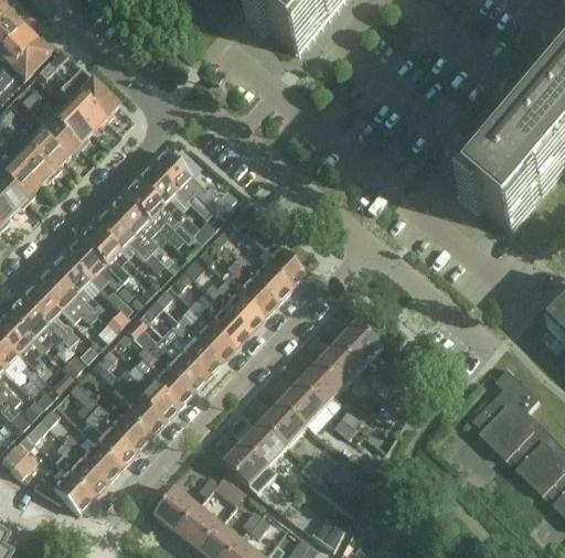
[(263,0),(251,14),(295,52),(338,0),(263,0)]
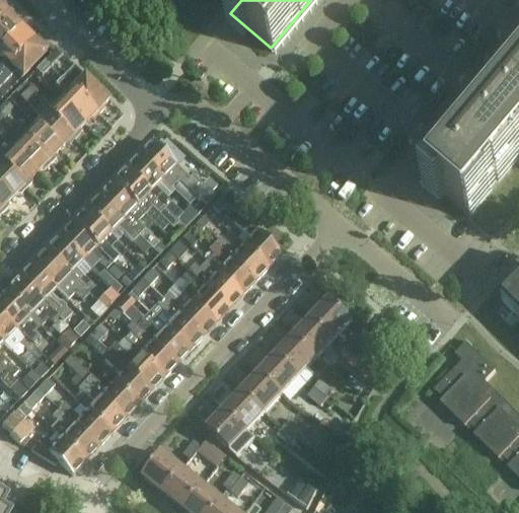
[(0,3),(0,22),(9,13),(0,3)]
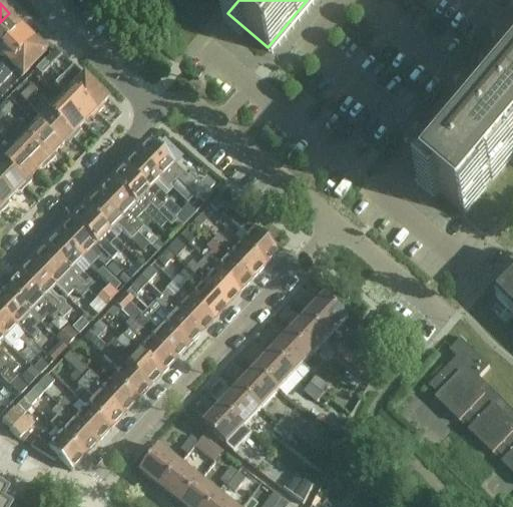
[(0,46),(21,25),(9,13),(0,22),(0,46)]
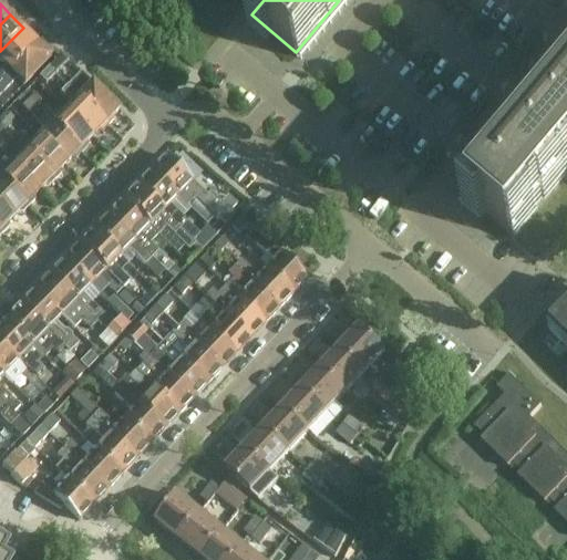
[(0,76),(37,41),(23,28),(0,51),(0,58),(3,61),(0,64),(0,76)]
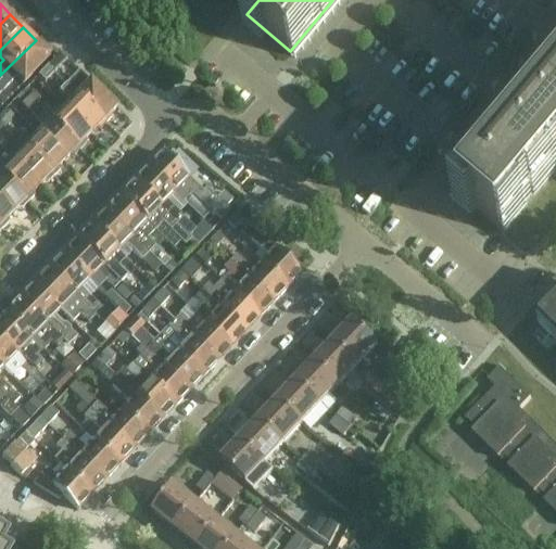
[(23,79),(49,52),(36,40),(0,75),(0,88),(16,73),(23,79)]
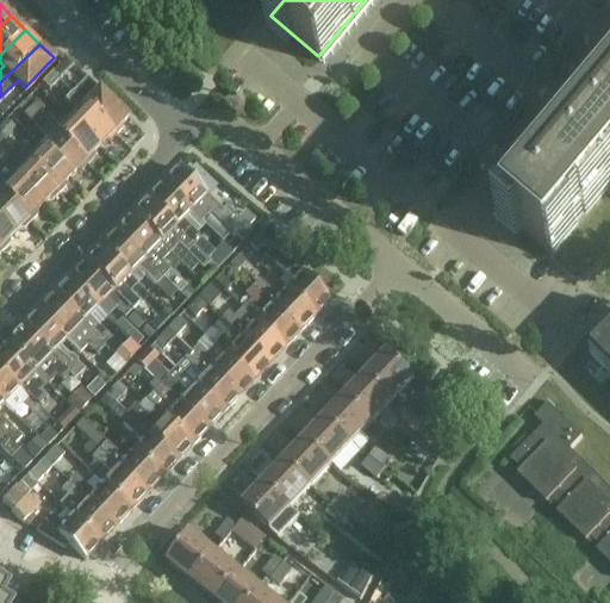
[(67,53),(60,58),(51,68),(58,76),(68,67),(69,68),(75,61),(67,53)]
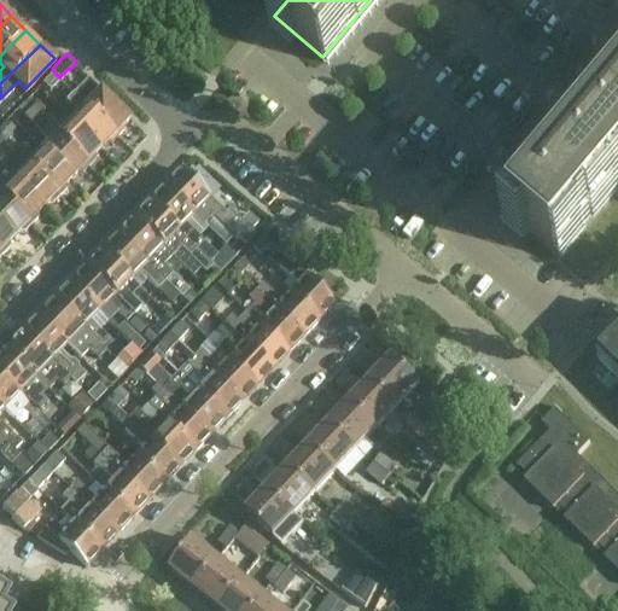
[(41,80),(50,87),(59,77),(52,69),(41,80)]
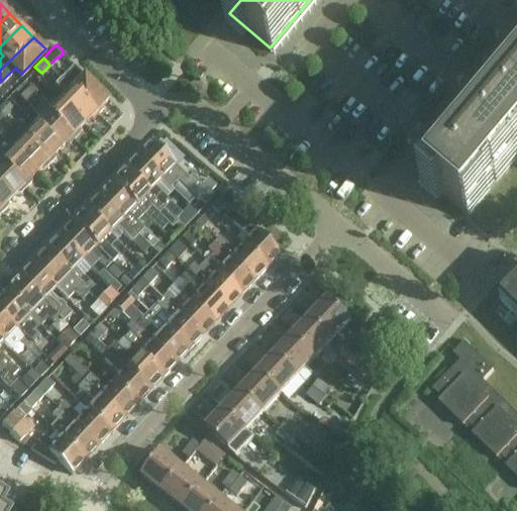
[(61,76),(95,109),(108,96),(74,63),(61,76)]
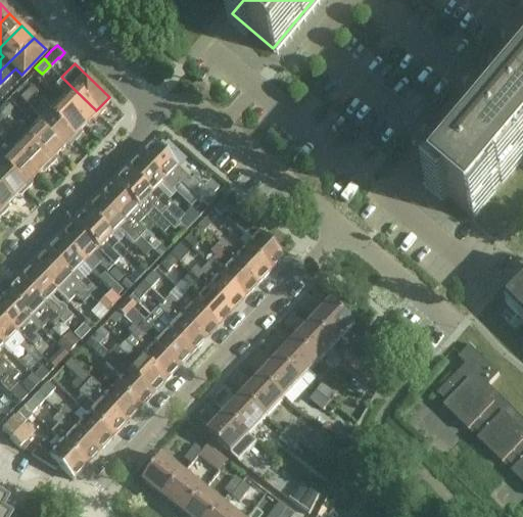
[(522,68),(431,180),(468,210),(472,214),(522,152),(522,68)]
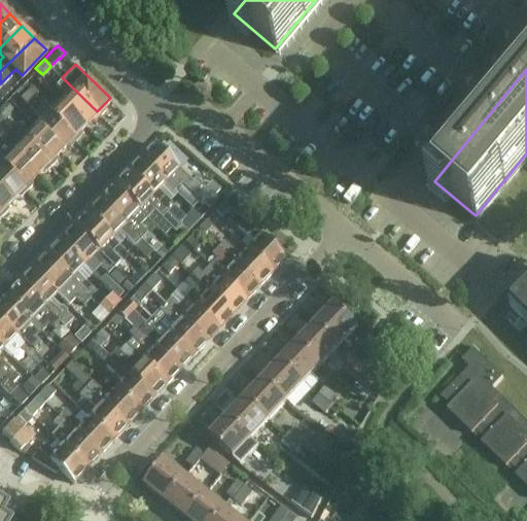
[(97,111),(62,77),(54,85),(58,89),(60,87),(66,93),(59,99),(84,124),(97,111)]
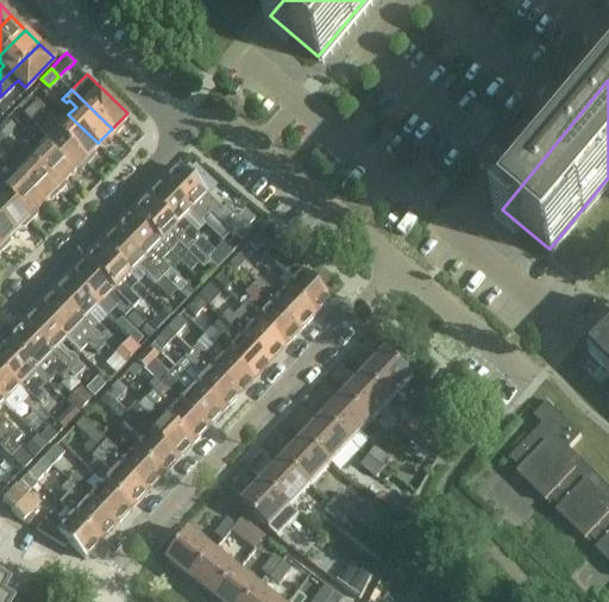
[(26,95),(24,98),(30,104),(83,158),(98,143),(68,114),(62,121),(37,96),(32,101),(26,95)]
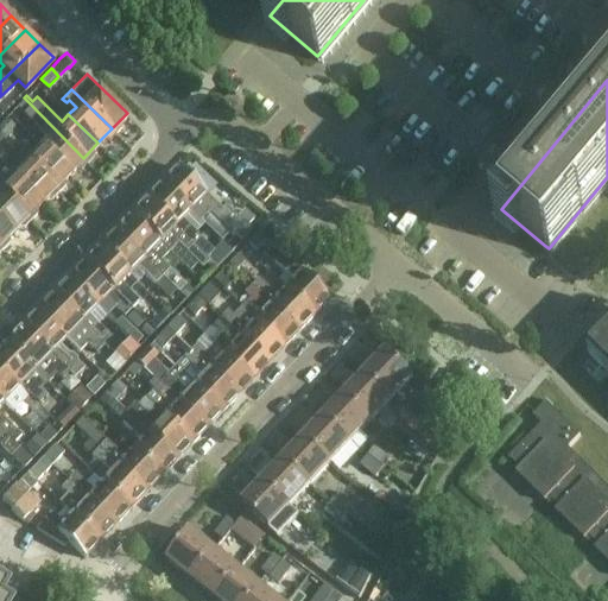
[(83,158),(30,103),(24,111),(48,134),(40,143),(70,171),(83,158)]
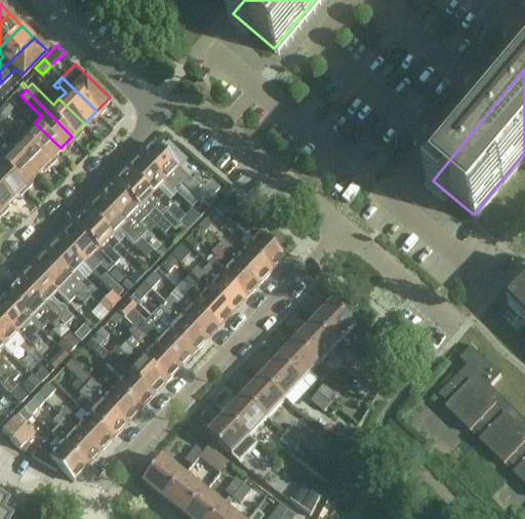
[(0,104),(0,113),(2,116),(12,107),(5,100),(0,104)]
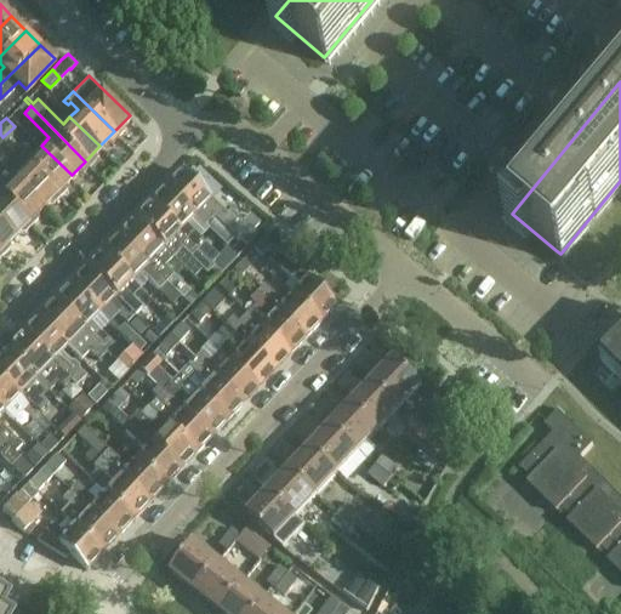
[(72,175),(41,146),(34,153),(22,142),(15,149),(57,191),(72,175)]
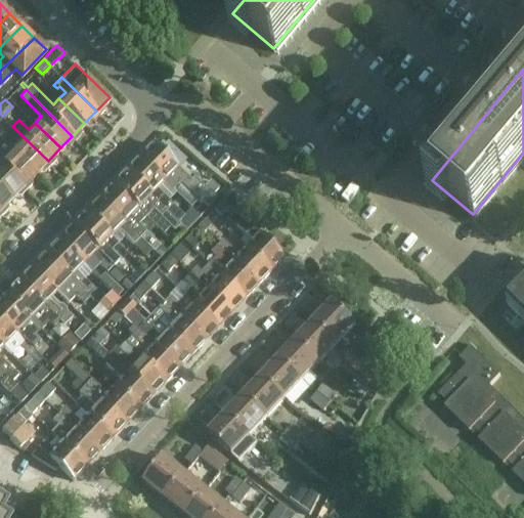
[(48,161),(12,126),(1,138),(10,147),(36,173),(48,161)]
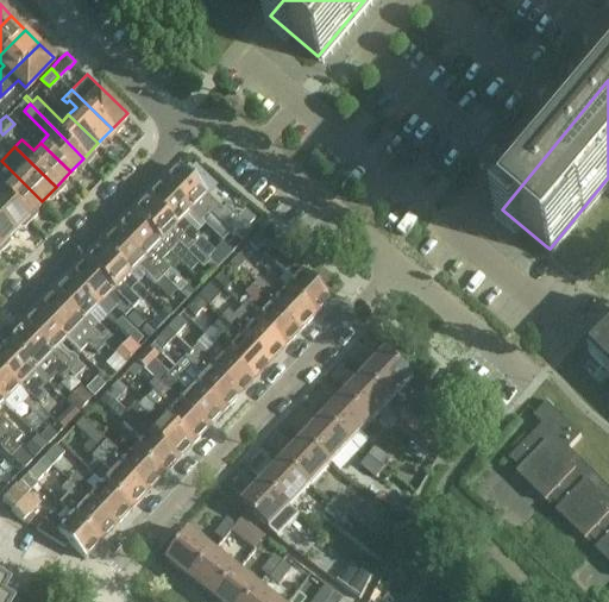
[(0,187),(27,215),(42,201),(12,171),(1,161),(0,162),(0,187)]
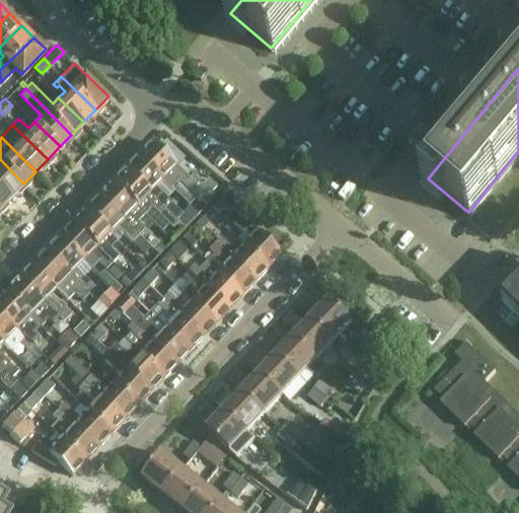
[(152,139),(138,153),(163,177),(171,186),(174,189),(189,203),(197,195),(205,204),(215,193),(211,190),(202,181),(192,172),(189,175),(176,163),(175,162),(157,145),(152,140),(152,139)]
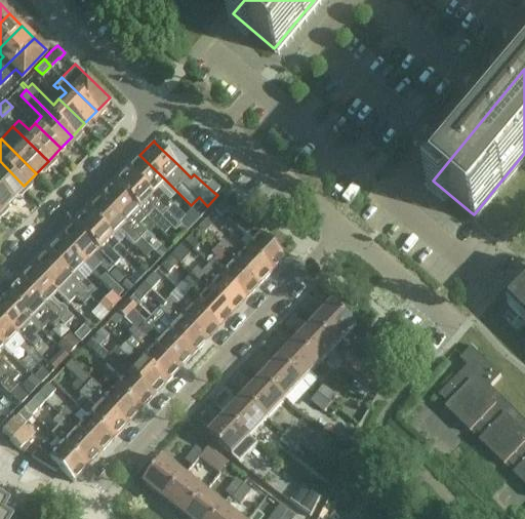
[(185,213),(185,212),(158,187),(165,180),(139,155),(126,169),(178,220),(185,213)]
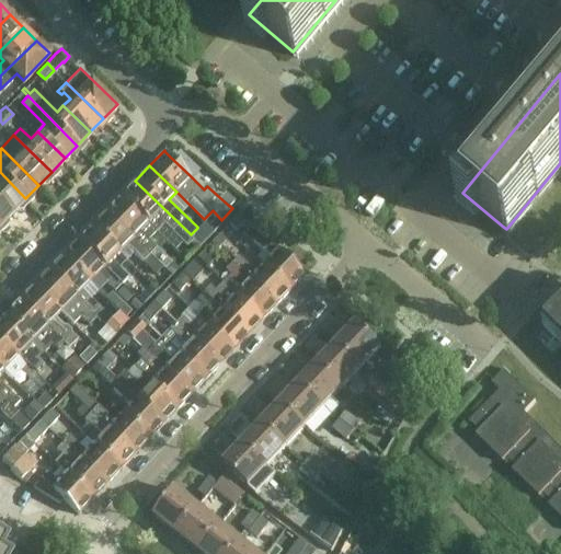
[(0,199),(12,211),(25,198),(0,172),(0,199)]
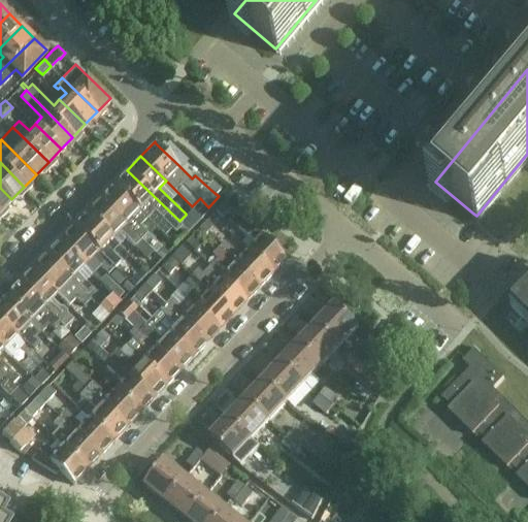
[(113,184),(146,216),(155,207),(175,229),(182,223),(179,221),(127,170),(113,184)]
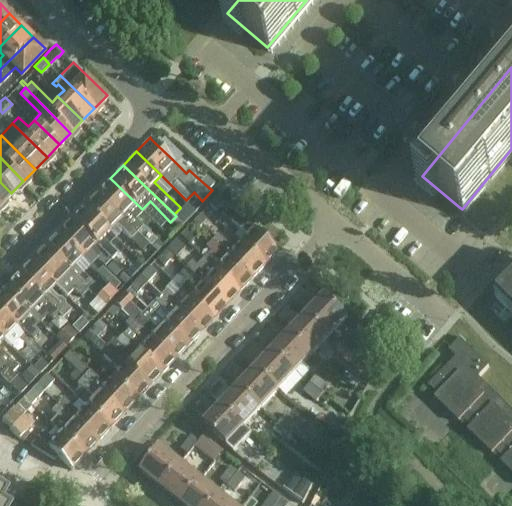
[(205,173),(199,179),(208,187),(214,180),(205,173)]
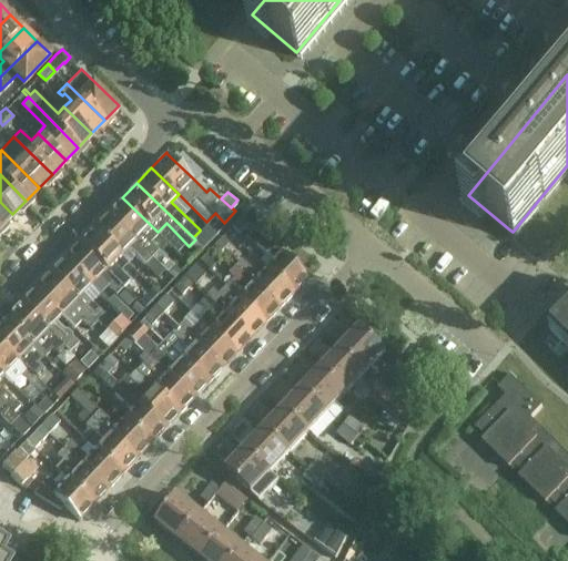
[(150,241),(158,232),(122,197),(108,212),(164,267),(166,269),(173,263),(159,248),(150,241)]
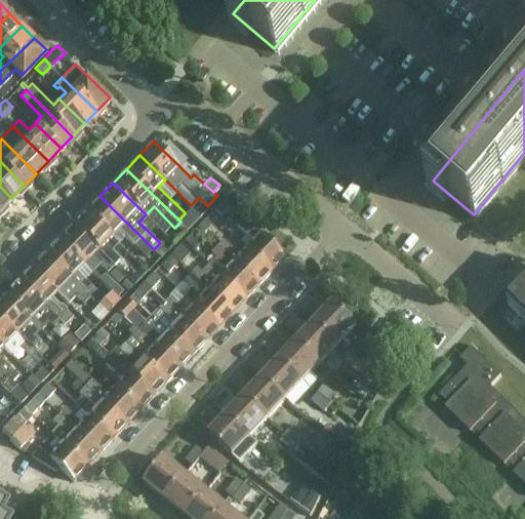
[(0,209),(11,198),(0,187),(0,209)]
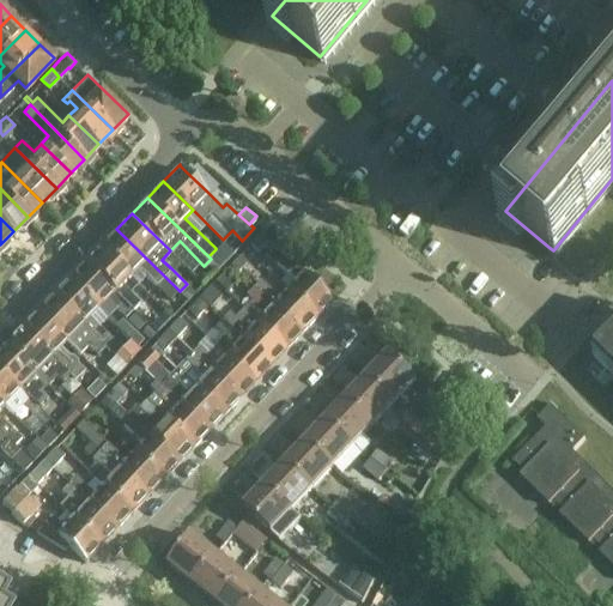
[(116,229),(116,230),(101,246),(129,273),(139,265),(146,272),(170,296),(176,290),(177,289),(116,229)]
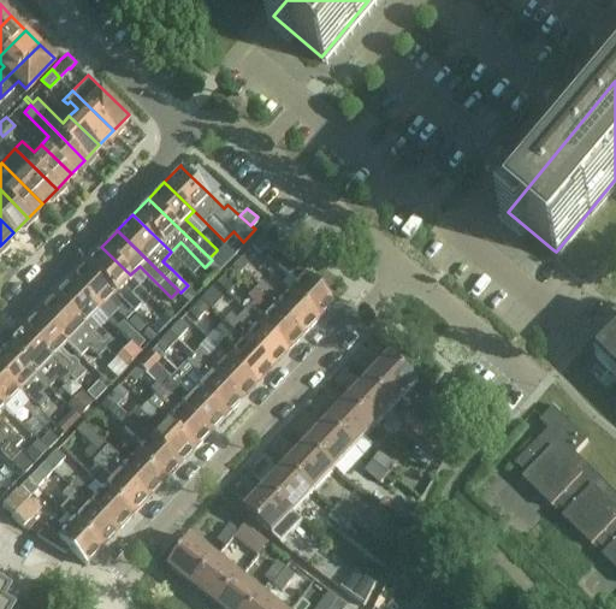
[(259,249),(268,238),(260,231),(250,242),(259,249)]
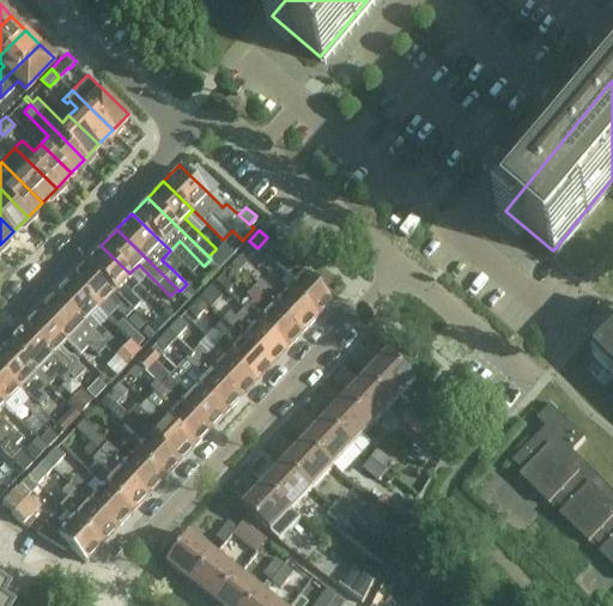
[(132,307),(139,301),(129,290),(121,283),(129,273),(101,246),(93,253),(85,261),(132,307)]
